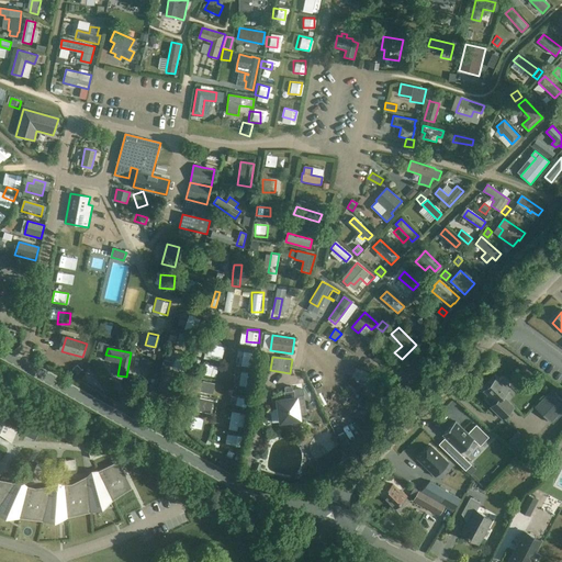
[(154,363),(143,358),(138,367),(149,371),(154,363)]
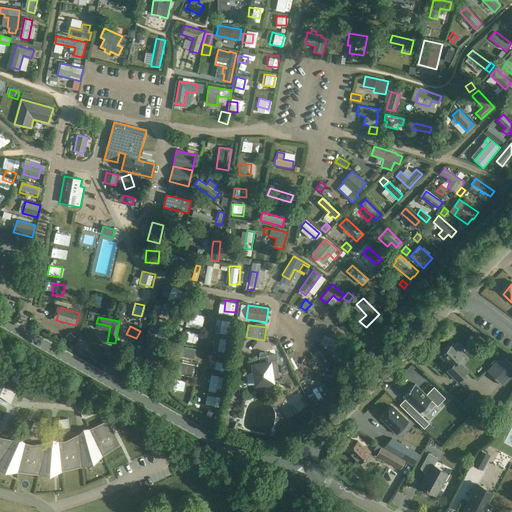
[(153,339),(157,330),(149,327),(146,336),(153,339)]
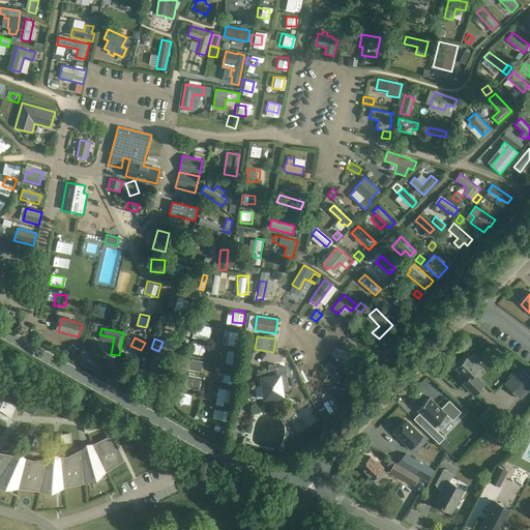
[(189,353),(201,354),(203,344),(190,342),(189,353)]
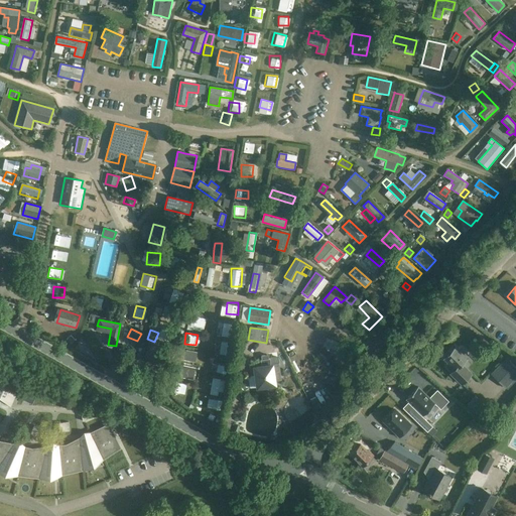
[(231,351),(233,341),(221,339),(219,349),(231,351)]
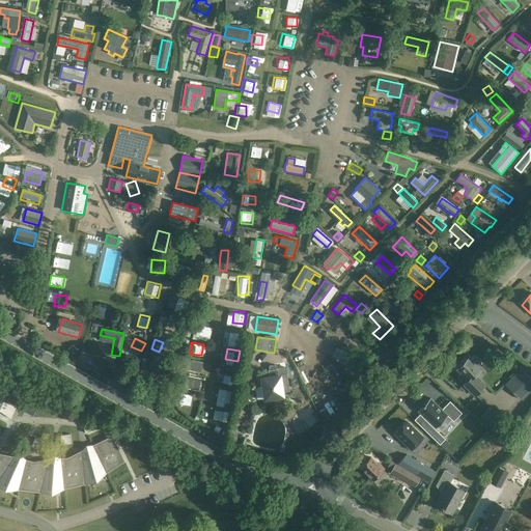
[(174,360),(154,355),(148,369),(154,370),(154,373),(163,375),(163,373),(170,375),(174,360)]
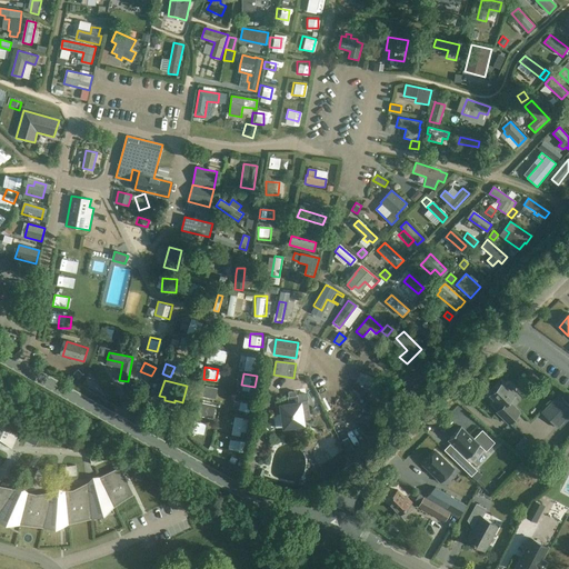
[(505,382),(492,395),(490,397),(493,400),(492,402),(492,406),(498,411),(497,412),(509,425),(521,411),(516,406),(518,403),(521,400),(520,397),(516,391),(516,388),(510,381),(506,381),(505,382)]
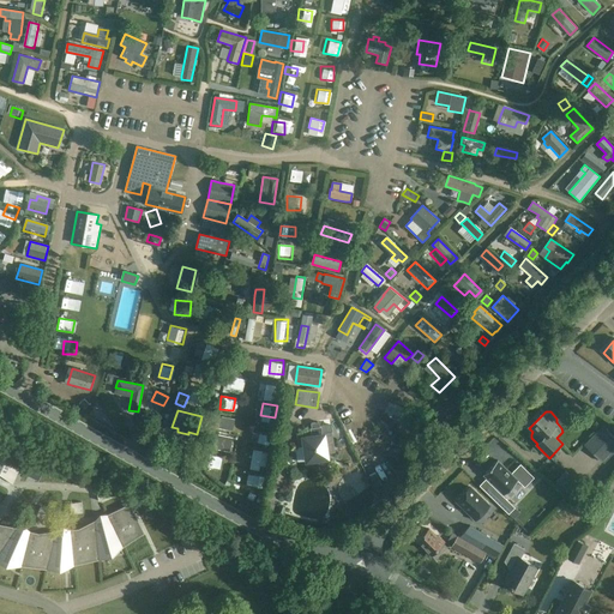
[(304,438),(305,446),(295,447),(298,463),(307,461),(327,458),(327,452),(335,451),(331,433),(330,426),(320,427),(319,422),(314,423),(311,423),(311,425),(312,428),(308,428),(308,429),(309,437),(304,438)]
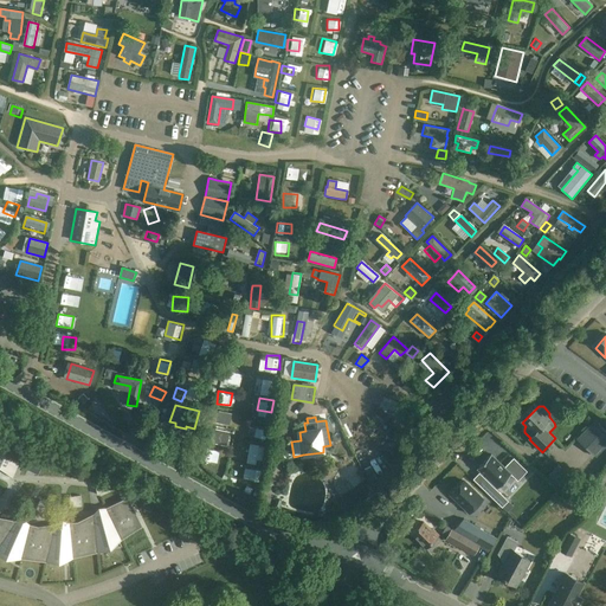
[(605,444),(605,423),(600,418),(598,421),(597,420),(578,438),(594,456),(605,444)]
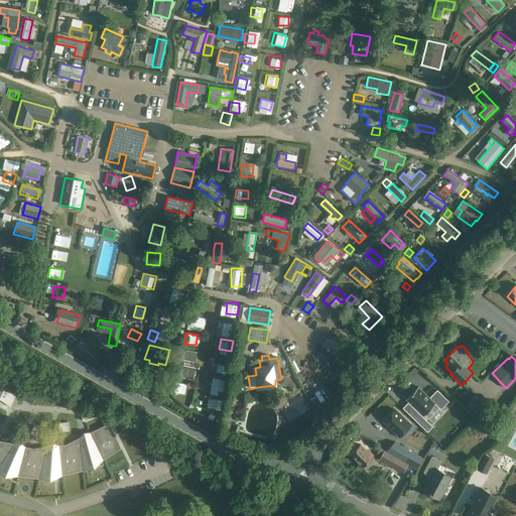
[(313,363),(329,379),(336,372),(320,357),(313,363)]
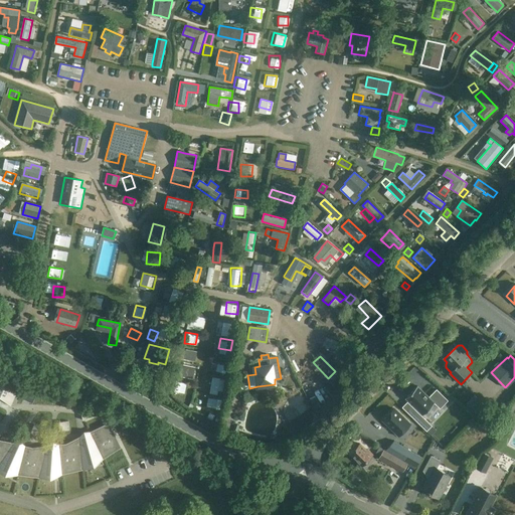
[(182,365),(179,374),(191,377),(193,368),(182,365)]
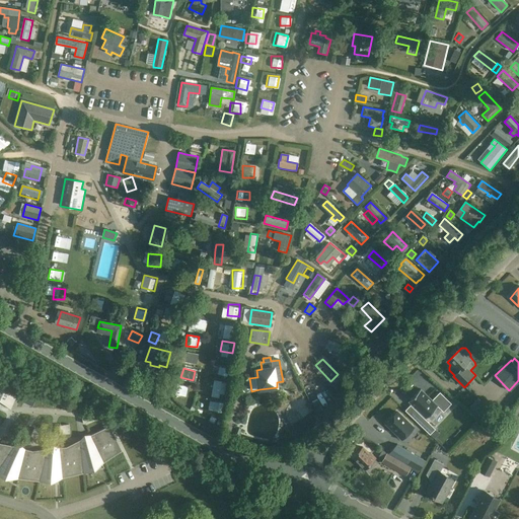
[(217,379),(217,390),(227,390),(227,379),(217,379)]
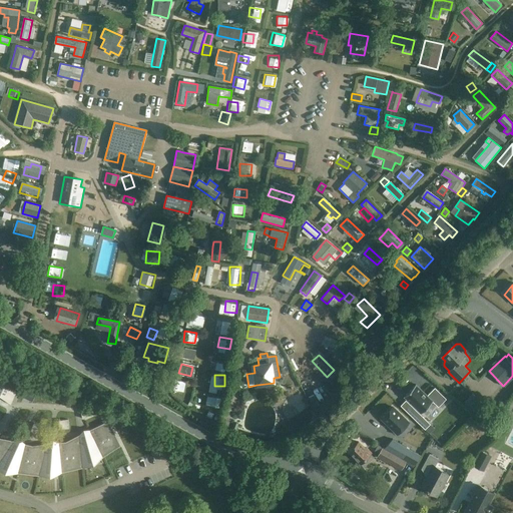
[(174,378),(171,388),(181,391),(184,382),(174,378)]
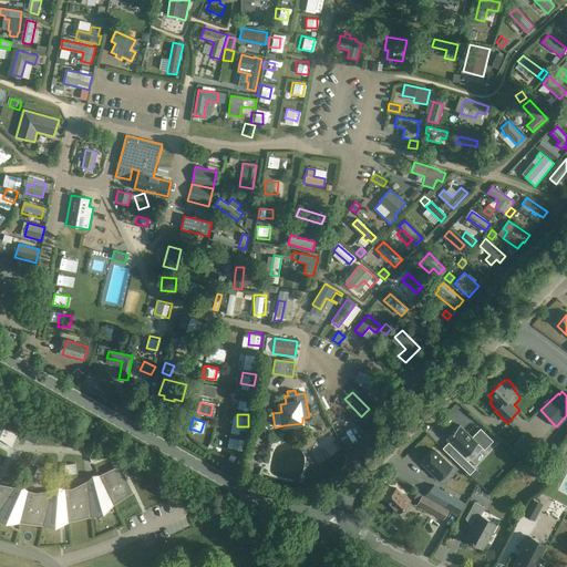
[(0,420),(0,437),(12,447),(13,446),(9,443),(16,429),(20,431),(21,430),(0,420)]
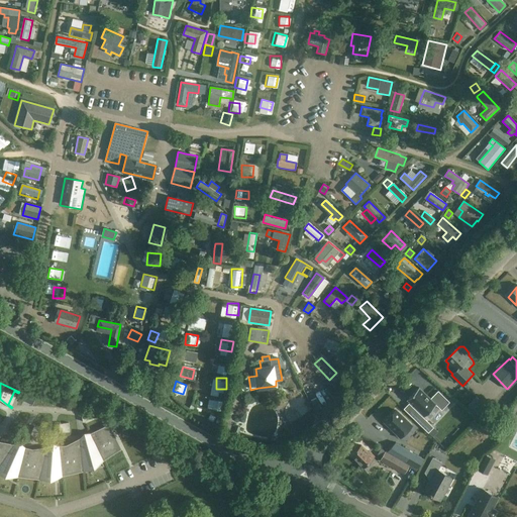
[(419,387),(408,399),(424,416),(436,404),(419,387)]
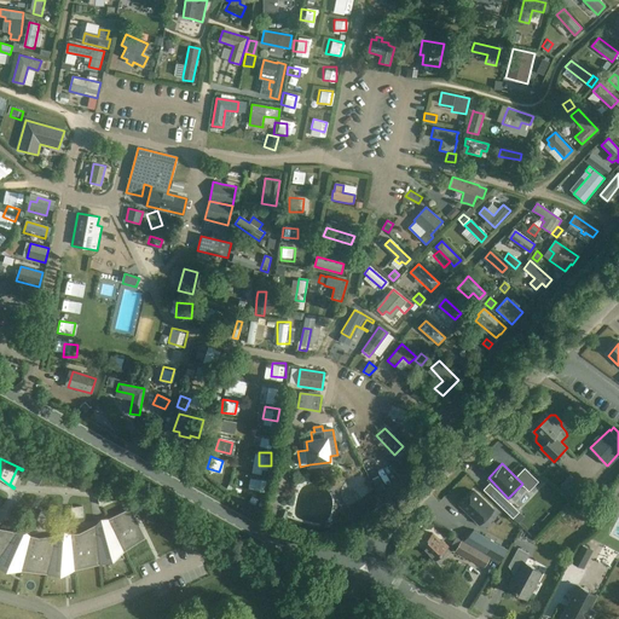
[(252,486),(264,490),(267,478),(254,474),(252,486)]
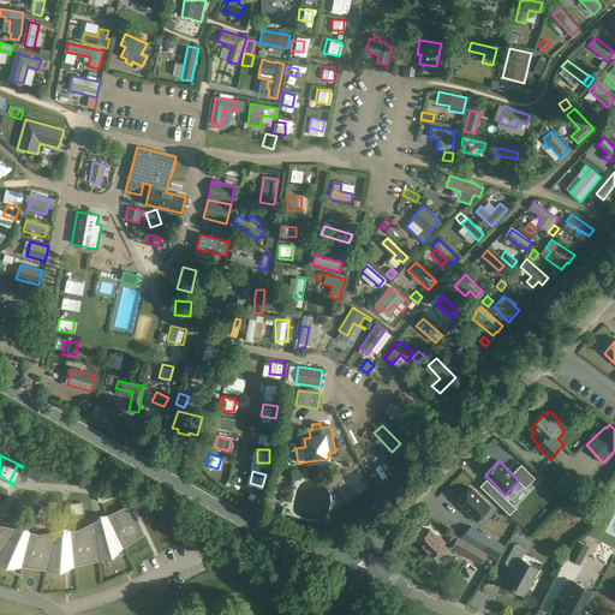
[(572,487),(561,478),(556,484),(566,494),(572,487)]
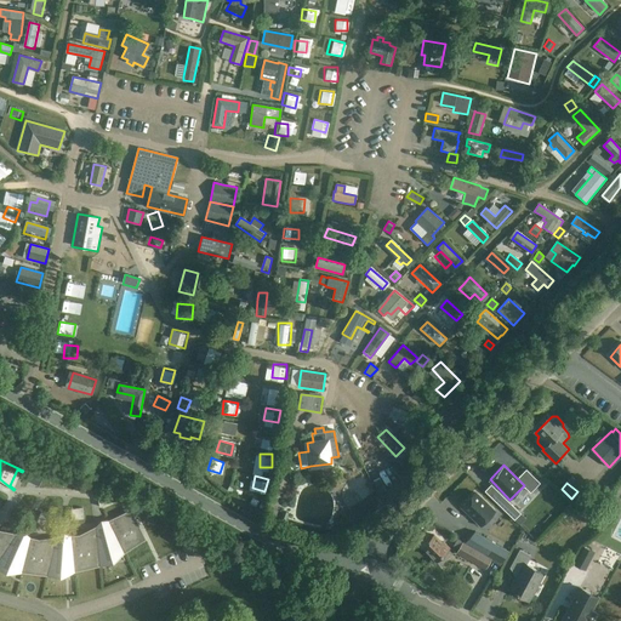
[(107,491),(97,496),(100,507),(112,501),(107,491)]
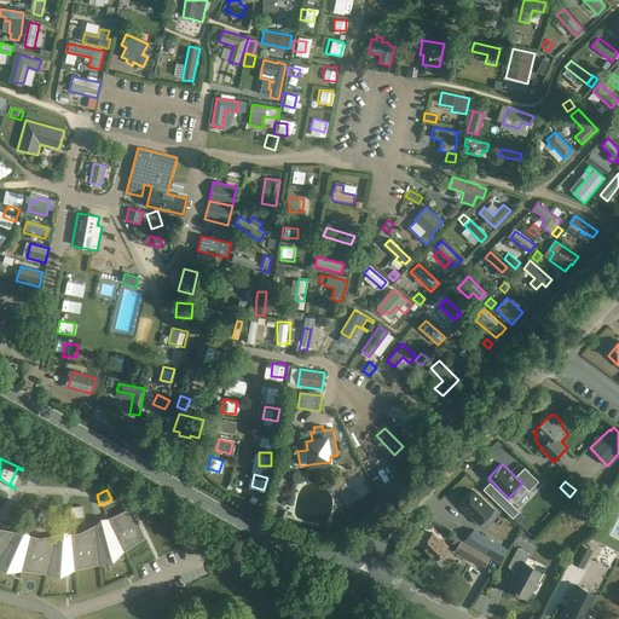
[(473,490),(458,505),(478,524),(492,509),(473,490)]
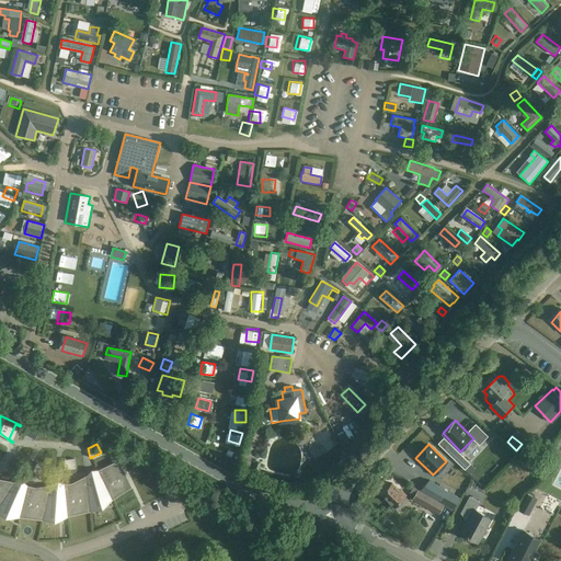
[(469,464),(453,447),(447,454),(464,469),(469,464)]
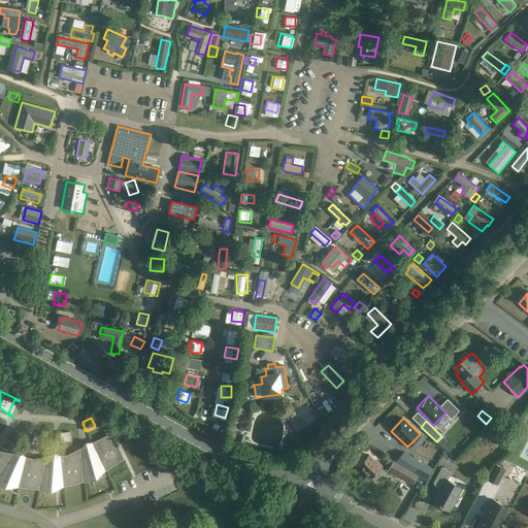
[(61,433),(60,442),(71,441),(70,432),(61,433)]
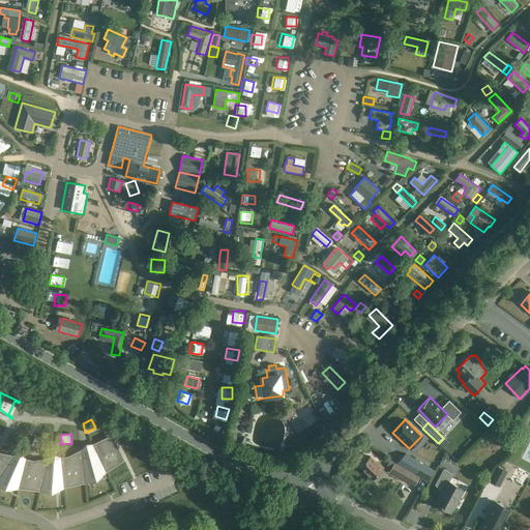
[(63,486),(65,486),(84,483),(85,483),(85,481),(84,477),(105,468),(106,469),(124,461),(112,436),(93,444),(93,445),(81,451),(81,455),(61,458),(61,459),(47,460),(46,464),(26,459),(26,460),(12,457),(9,460),(0,452),(0,478),(20,483),(20,486),(21,487),(39,491),(40,491),(40,490),(41,486),(63,483),(63,486)]
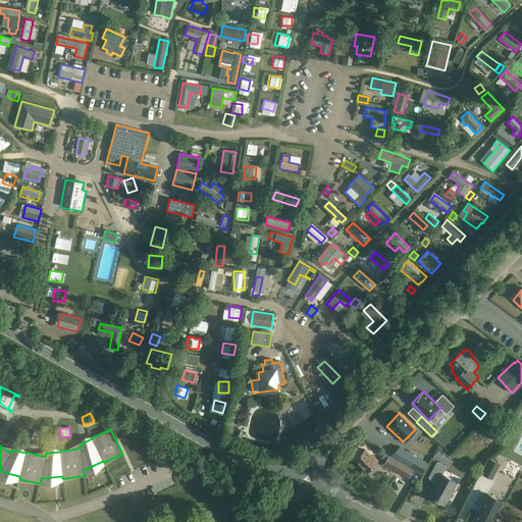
[(35,430),(31,439),(41,441),(43,433),(35,430)]
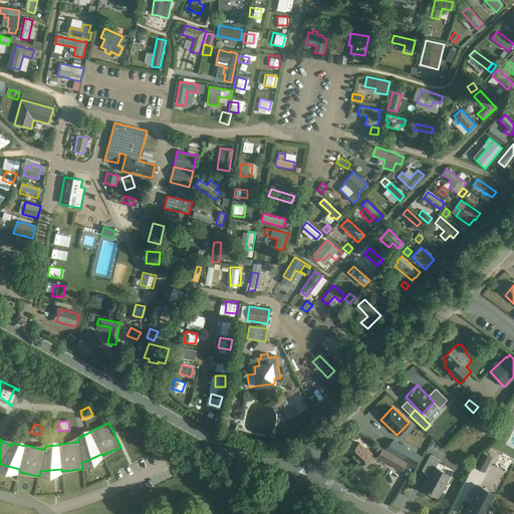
[(384,449),(408,462),(416,466),(422,456),(394,440),(384,449)]
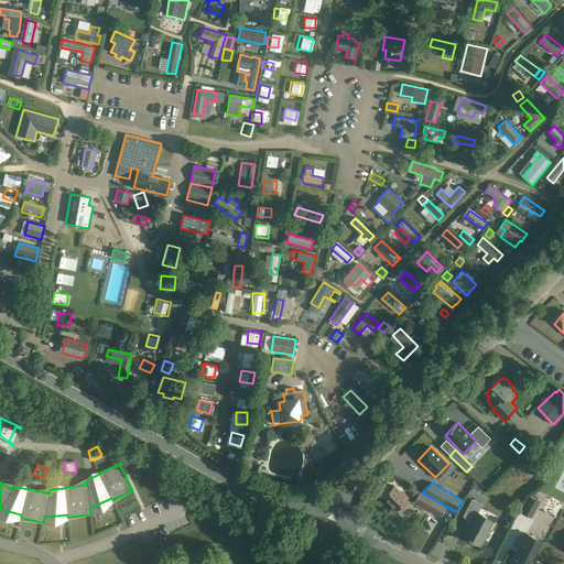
[(394,487),(383,498),(397,510),(402,505),(407,508),(411,503),(408,500),(408,499),(402,494),(401,494),(394,487)]
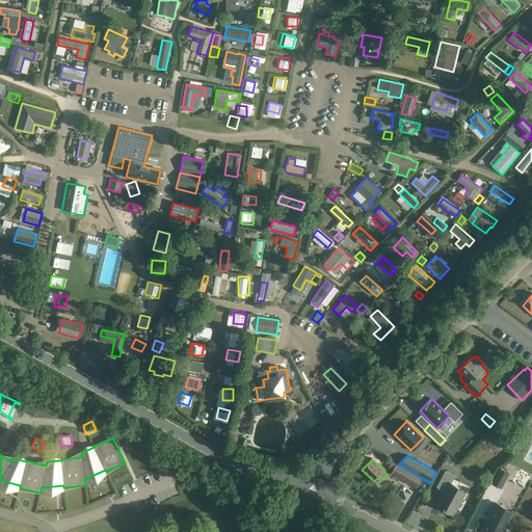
[(397,464),(393,472),(391,475),(417,488),(422,479),(397,464)]
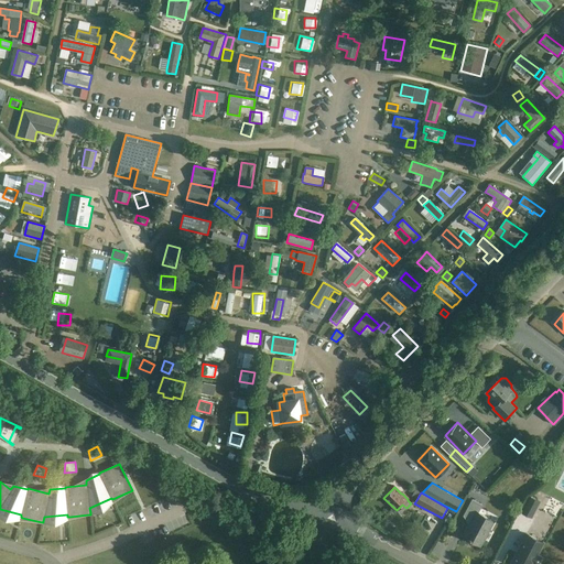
[(527,497),(519,512),(531,519),(539,503),(533,500),(527,497)]
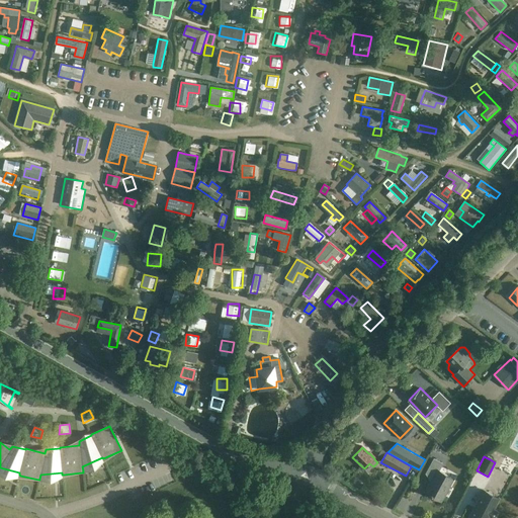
[(433,478),(425,493),(432,497),(433,496),(440,500),(447,487),(449,488),(453,480),(439,471),(442,464),(434,459),(426,475),(433,478)]
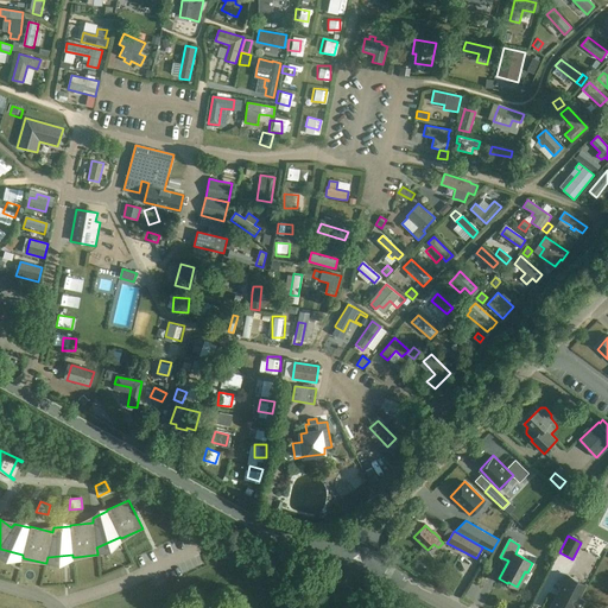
[(567,576),(556,596),(550,607),(578,607),(582,603),(578,601),(586,586),(567,576)]
